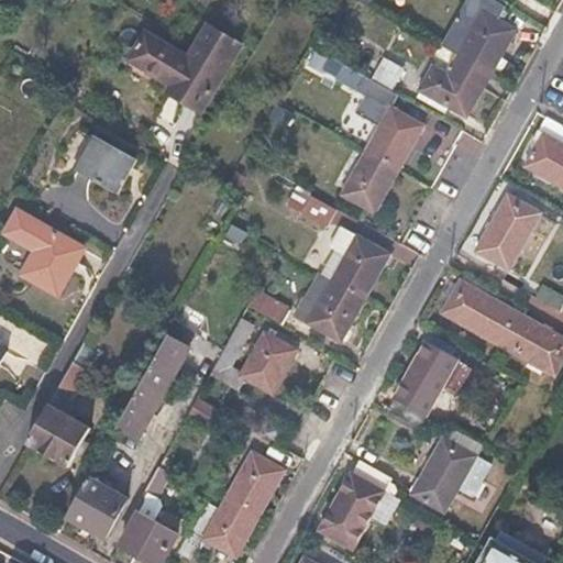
[(504,6),(495,0),(464,0),(438,45),(459,57),(488,75),(514,30),(496,19),(504,6)]
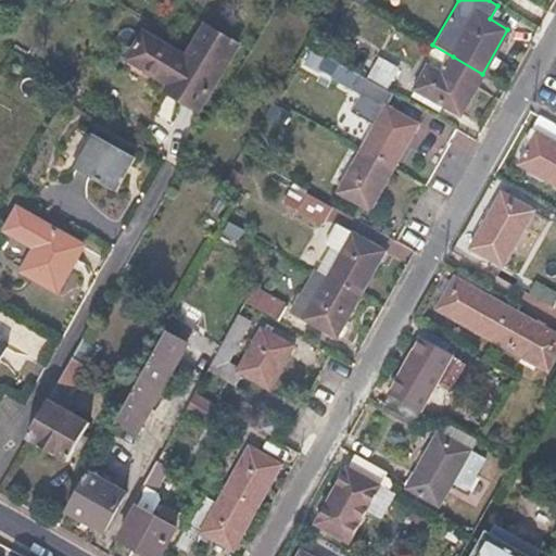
[(205,110),(245,42),(210,21),(191,52),(150,27),(128,65),(205,110)]
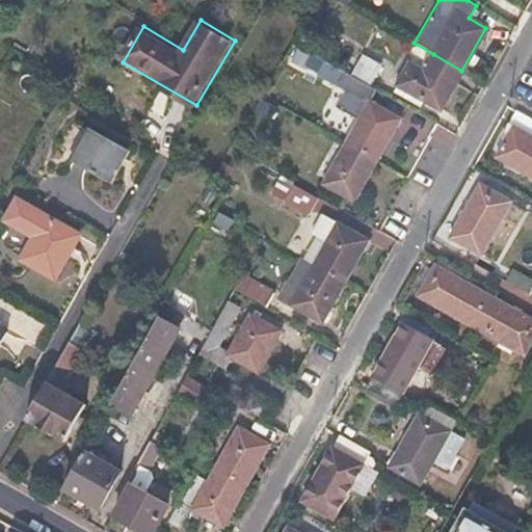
[(424,70),(408,61),(395,85),(440,111),(461,71),(433,54),(424,70)]
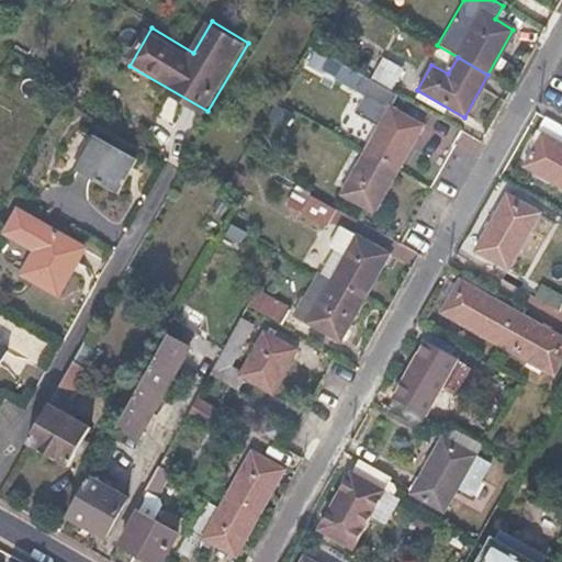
[(403,72),(382,60),(377,72),(396,85),(403,72)]
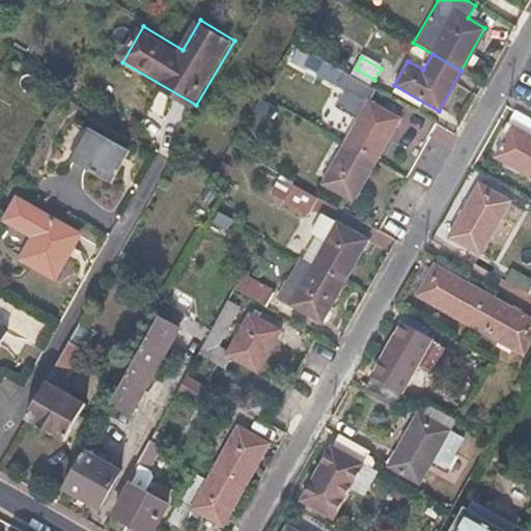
[(351,77),(343,89),(368,104),(369,102),(375,90),(351,77)]
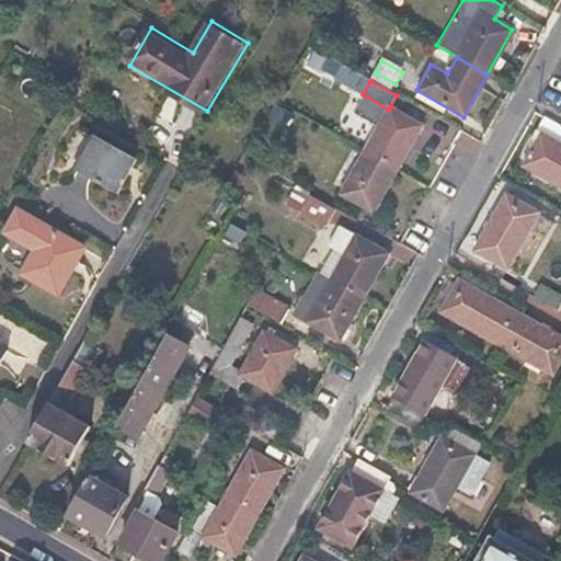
[(397,95),(390,107),(409,118),(415,106),(397,95)]
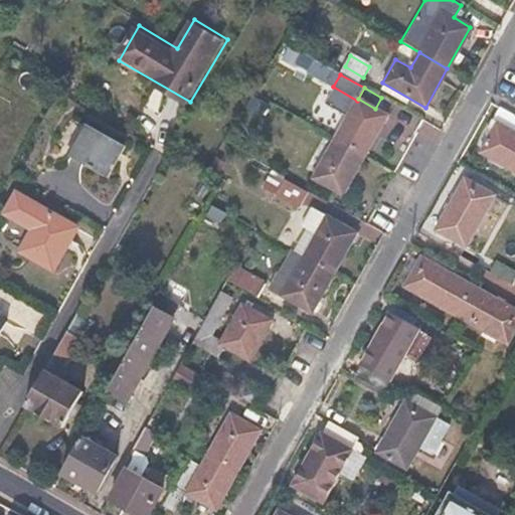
[(358,99),(357,101),(334,140),(311,180),(341,196),(363,156),(386,115),(375,109),(358,99)]
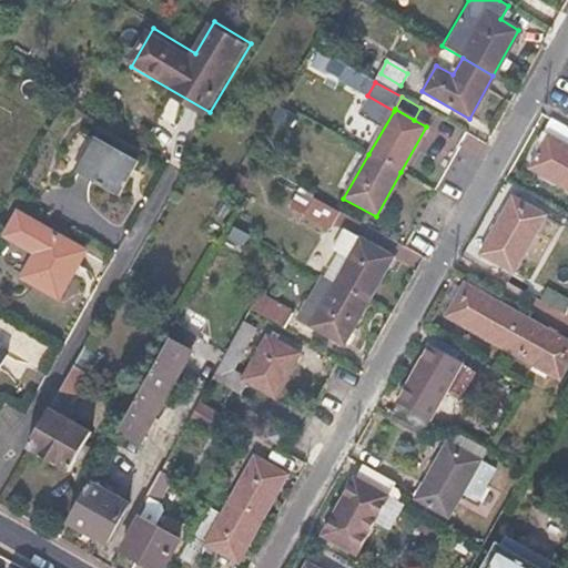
[(543,145),(529,169),(567,190),(567,127),(553,118),(538,143),(543,145)]
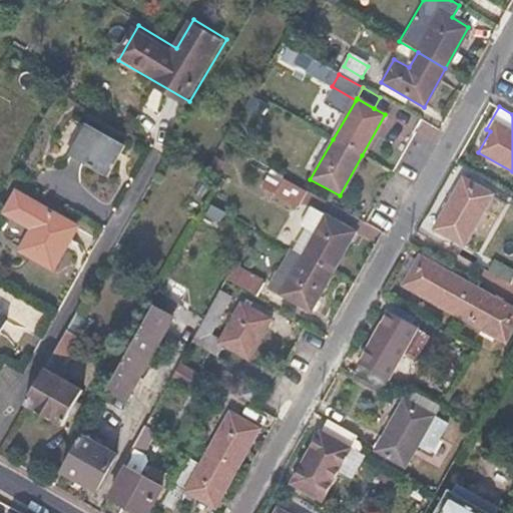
[(124,145),(87,125),(69,157),(106,178),(124,145)]
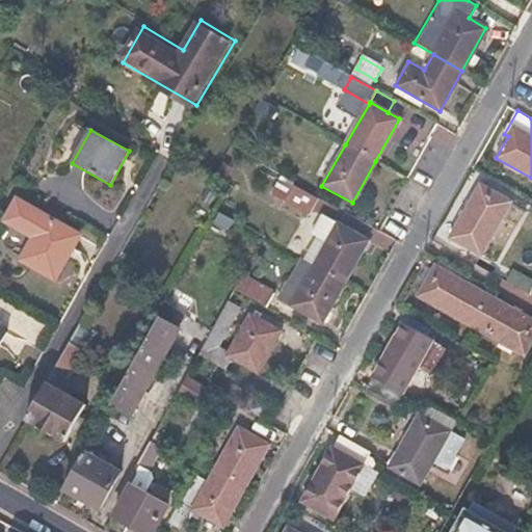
[(315,197),(292,184),(283,200),(307,213),(315,197)]
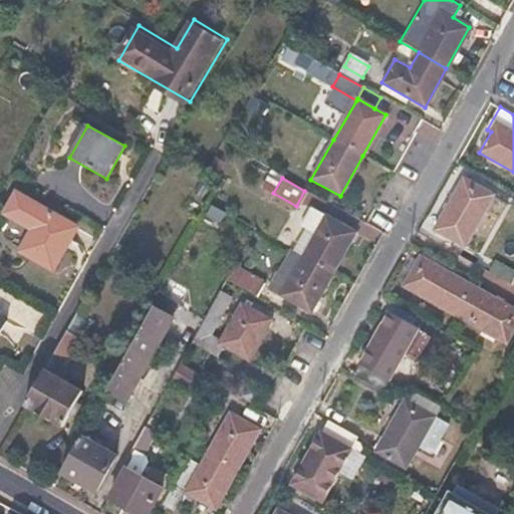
[(493,194),(466,178),(436,229),(464,245),(493,194)]
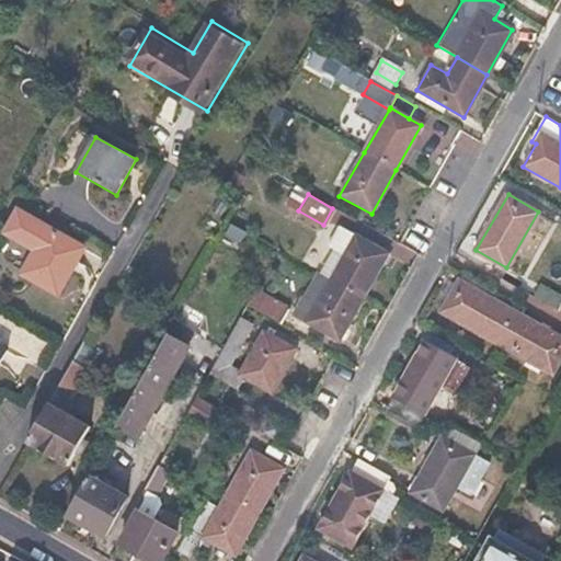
[(7,232),(37,251),(24,275),(58,295),(84,251),(19,213),(7,232)]
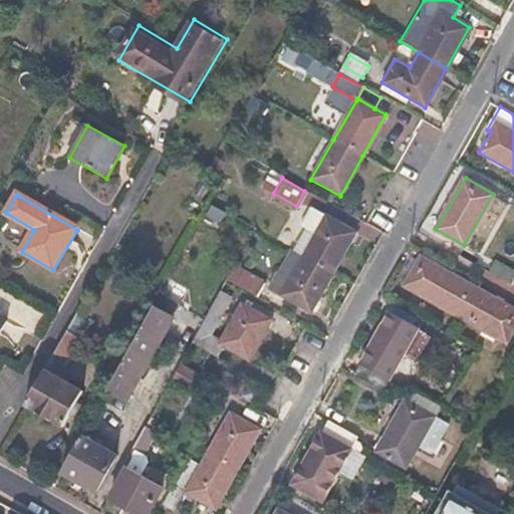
[(323,217),(315,212),(305,230),(313,235),(323,217)]
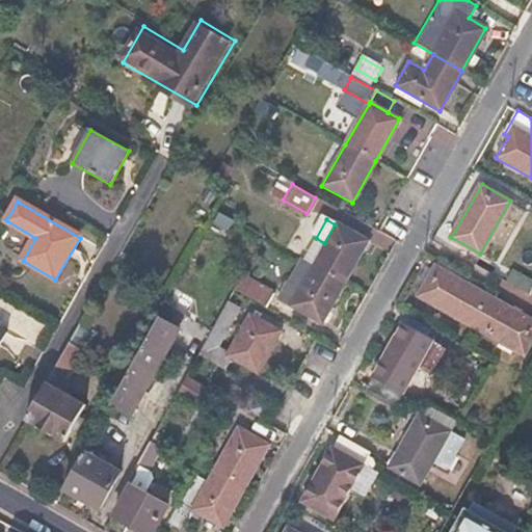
[(335,224),(324,243),(313,265),(299,288),(287,281),(276,298),(320,323),(343,283),(367,240),(336,222),(335,224)]
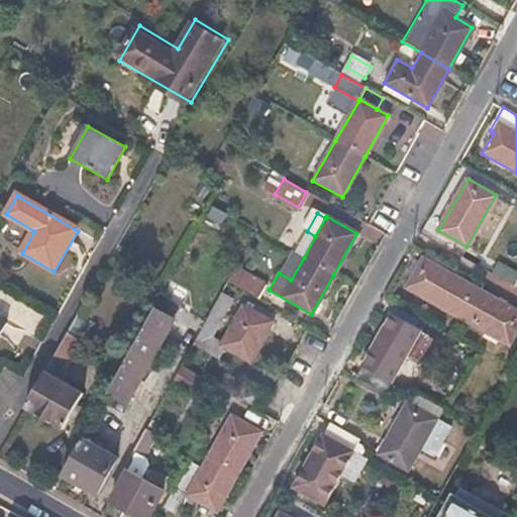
[(423,259),(407,287),(458,316),(512,345),(516,335),(516,310),(475,287),(423,259)]
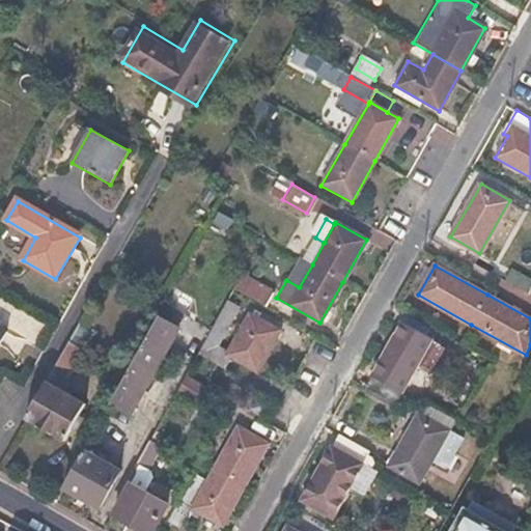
[(530,278),(512,268),(505,281),(528,294),(530,288),(530,278)]
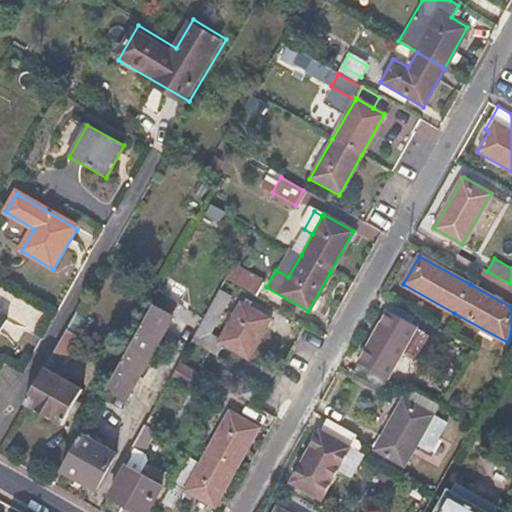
[(232,264),(224,278),(254,295),(262,282),(232,264)]
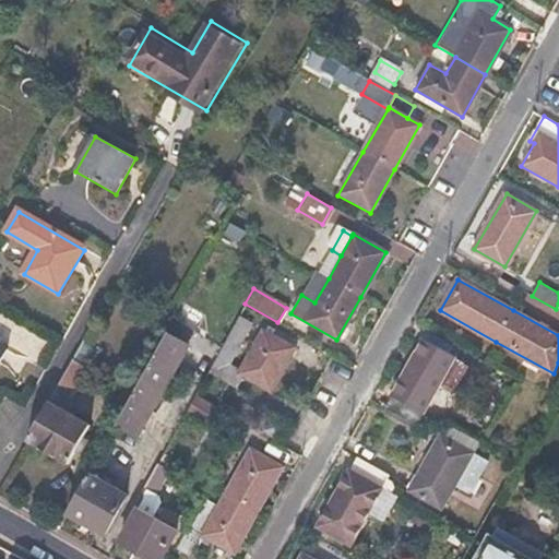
[(293,348),(262,330),(239,371),(226,364),(248,323),(237,318),(206,373),(234,389),(241,376),(269,391),(293,348)]
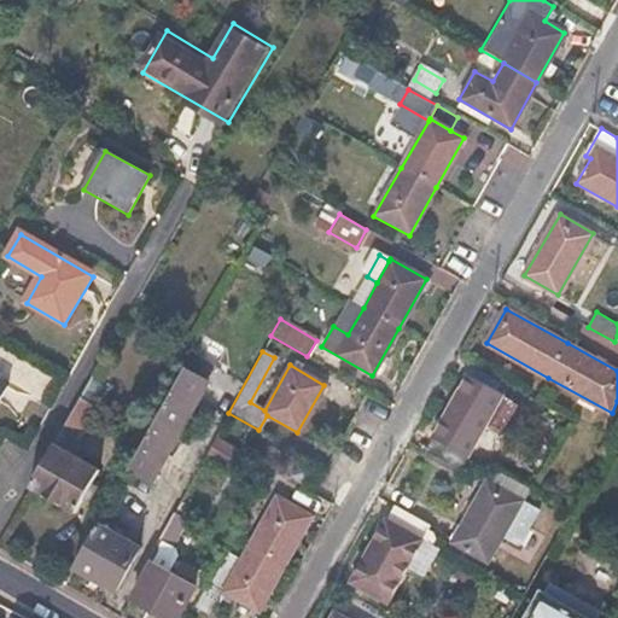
[(186,369),(164,408),(129,467),(153,482),(210,383),(186,369)]
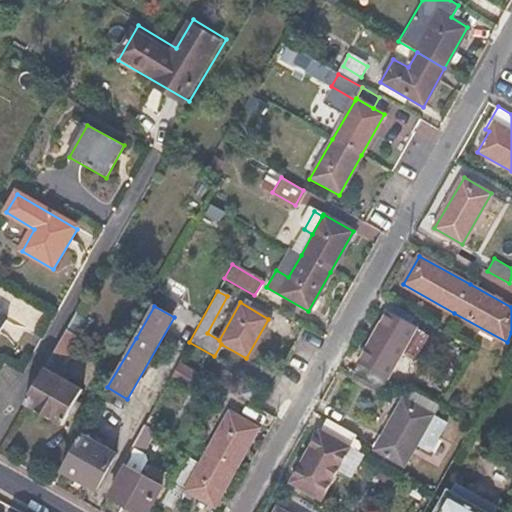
[(417,327),(388,310),(353,374),(381,390),(417,327)]
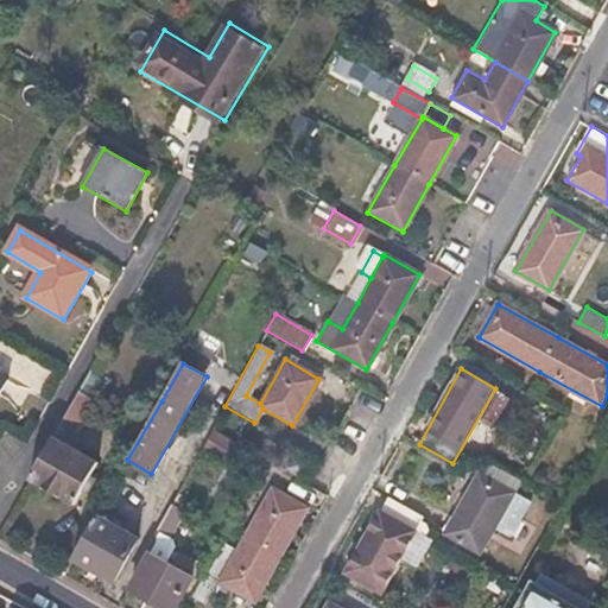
[(0,394),(11,377),(0,371),(0,394)]
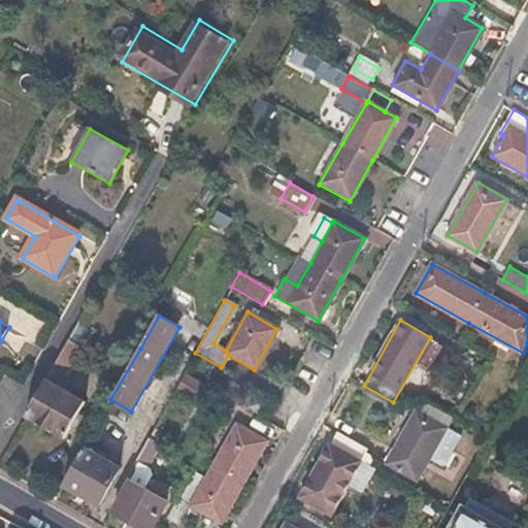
[(80,345),(69,339),(26,415),(65,436),(86,401),(58,385),(80,345)]
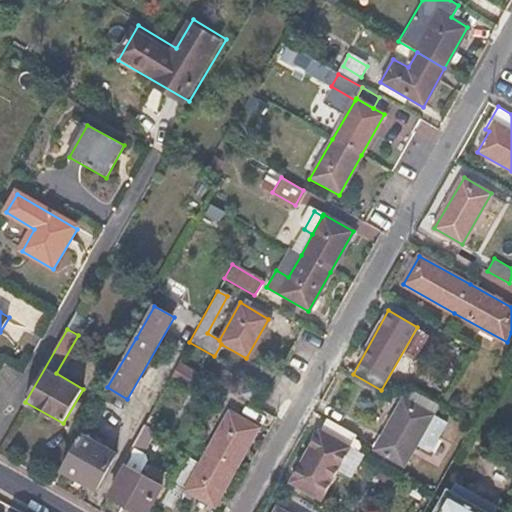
[(176,365),(168,378),(197,394),(204,381),(176,365)]
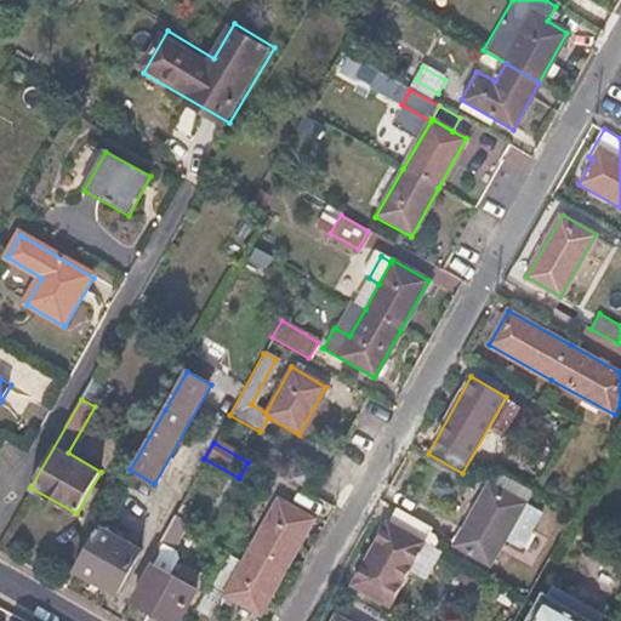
[(142,488),(125,478),(114,499),(123,503),(135,500),(142,488)]
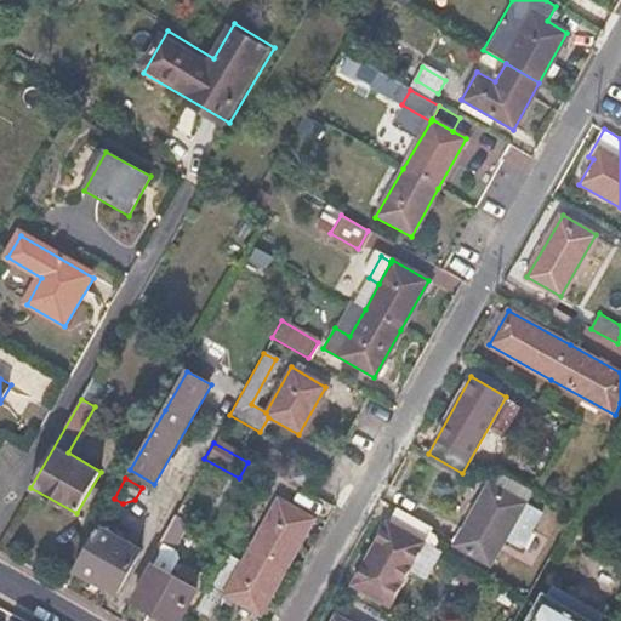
[(543,513),(491,484),(456,547),(490,567),(516,522),(534,531),(543,513)]
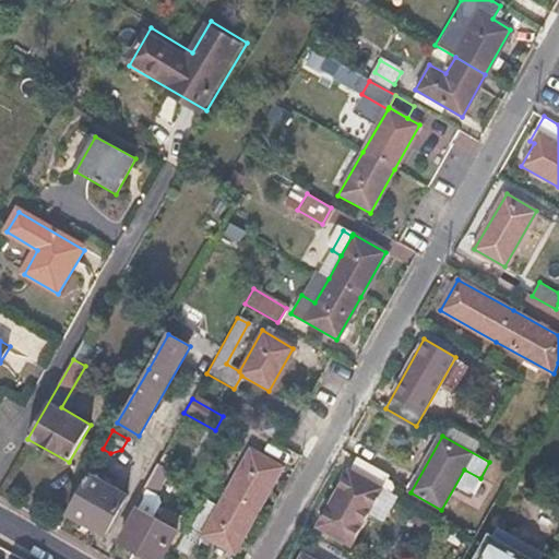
[(218,506),(206,500),(191,530),(233,555),(259,510),(284,466),(249,448),(226,492),(218,506)]
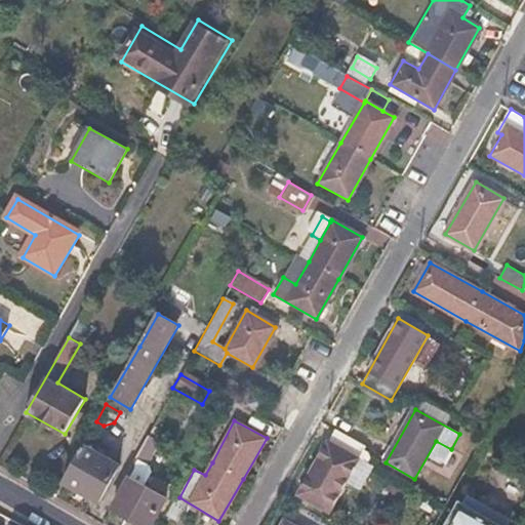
[(365,446),(336,429),(299,493),(329,511),(365,446)]
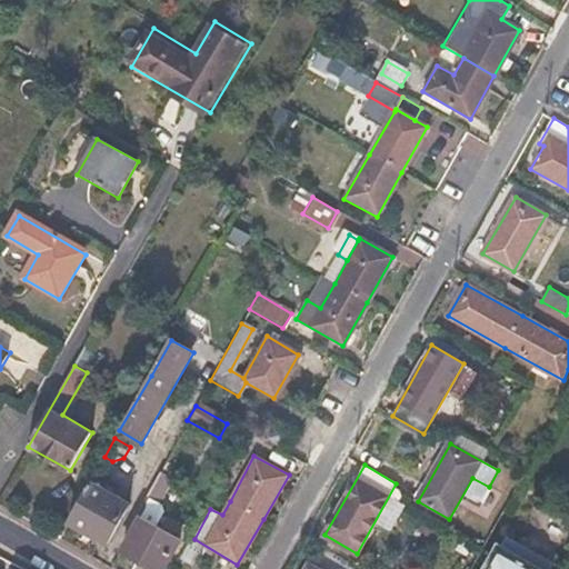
[(138,518),(141,519),(122,552),(150,568),(163,568),(181,539),(163,529),(171,516),(170,509),(158,502),(171,478),(159,471),(142,502),(146,505),(138,518)]
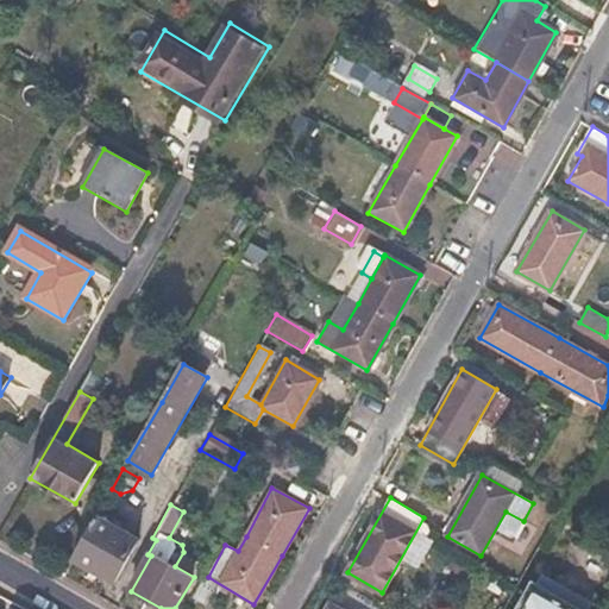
[(138,540),(96,515),(73,558),(113,582),(138,540)]
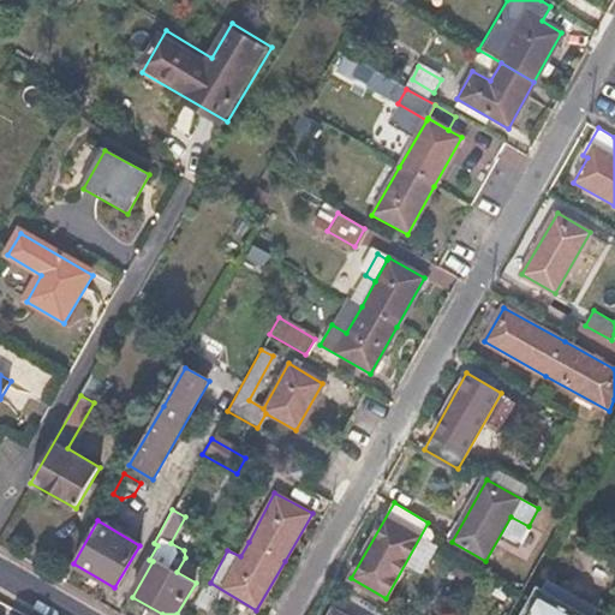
[(579,614),(539,593),(527,614),(579,614)]
